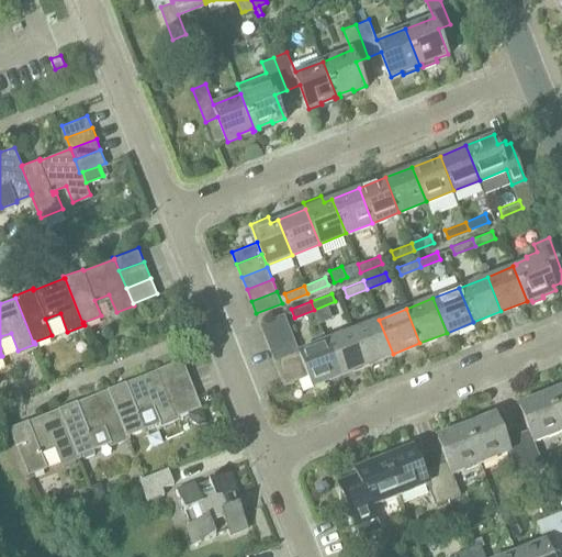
[(259,321),(263,332),(289,322),(284,311),(259,321)]
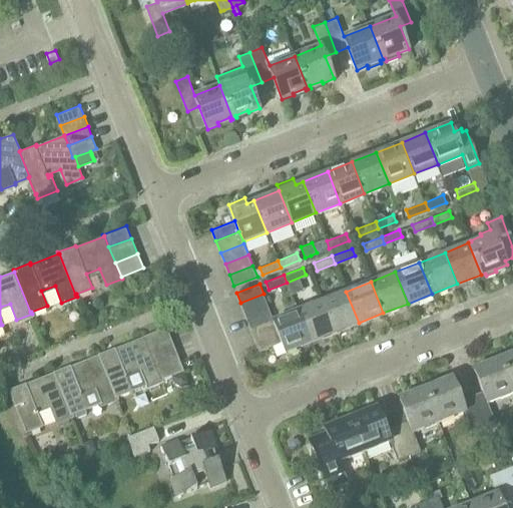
[(346,292),(322,301),(335,333),(359,323),(346,292)]
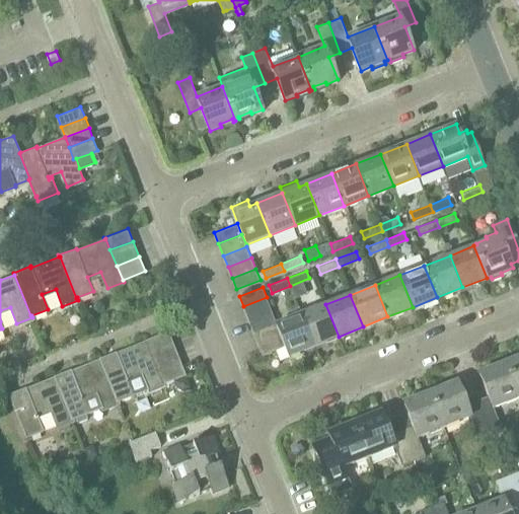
[(243,306),(248,317),(272,308),(267,297),(243,306)]
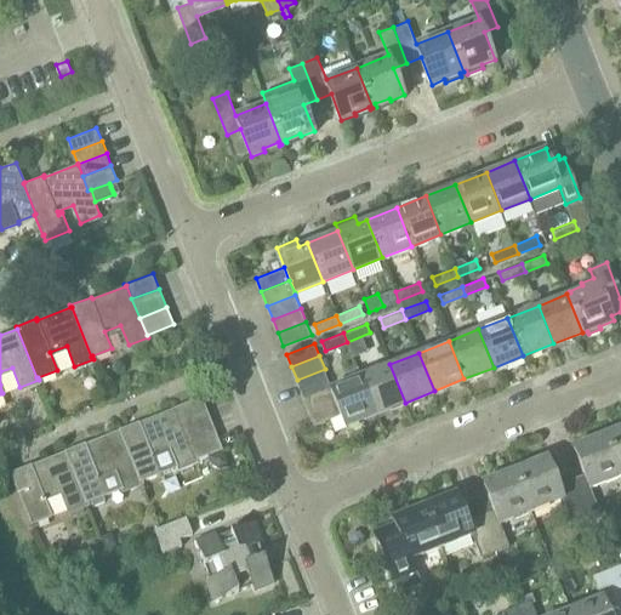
[(389,364),(360,376),(375,414),(405,403),(389,364)]
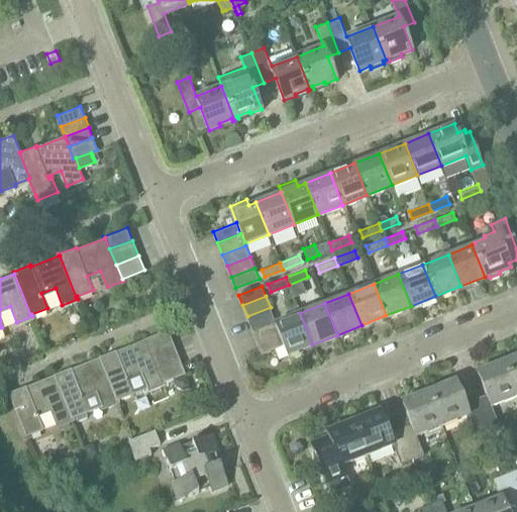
[(290,317),(276,322),(279,330),(284,343),(288,354),(312,344),(300,313),(296,305),(287,308),(290,317)]
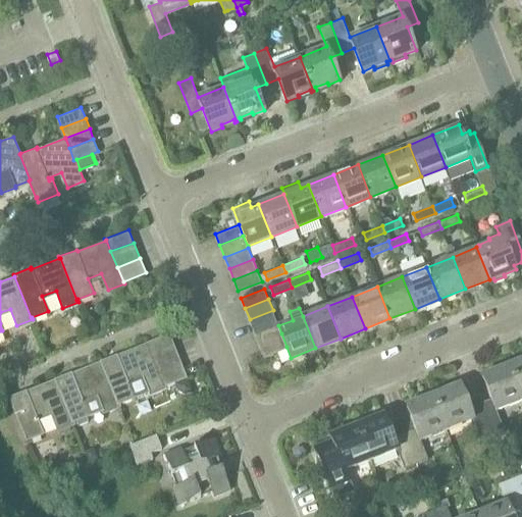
[(250,319),(254,331),(277,322),(273,310),(250,319)]
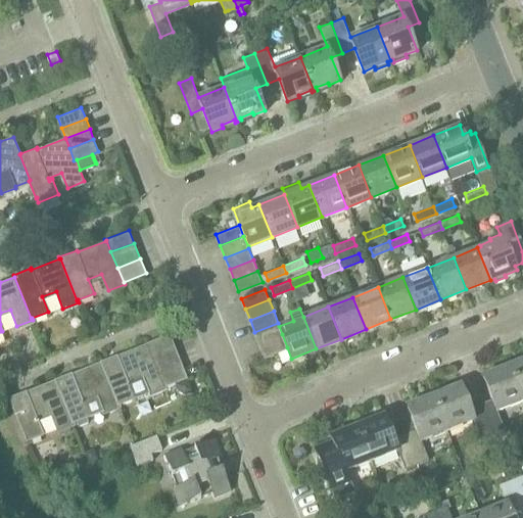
[(254,332),(258,343),(282,334),(279,326),(278,323),(254,332)]
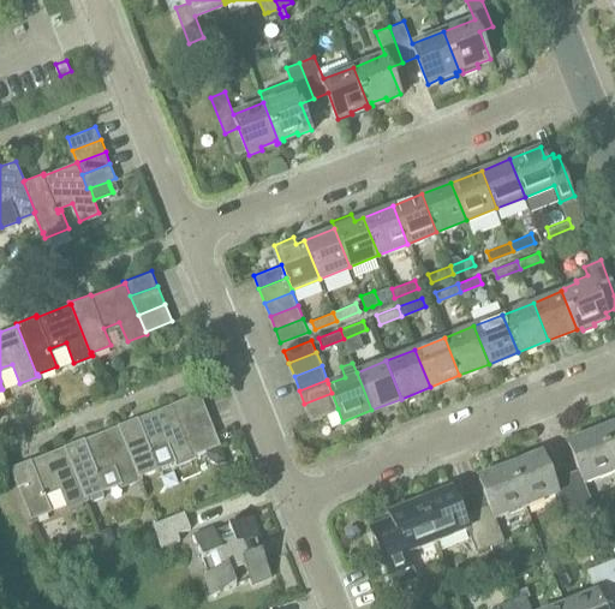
[(173,404),(179,418),(206,407),(199,390),(171,401),(172,404),(173,404)]
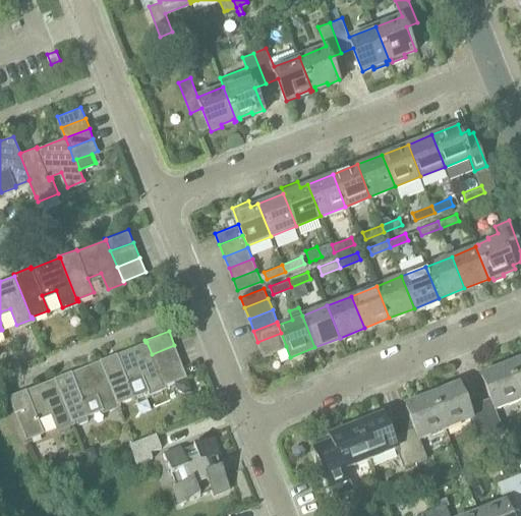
[(257,342),(264,355),(286,346),(281,333),(257,342)]
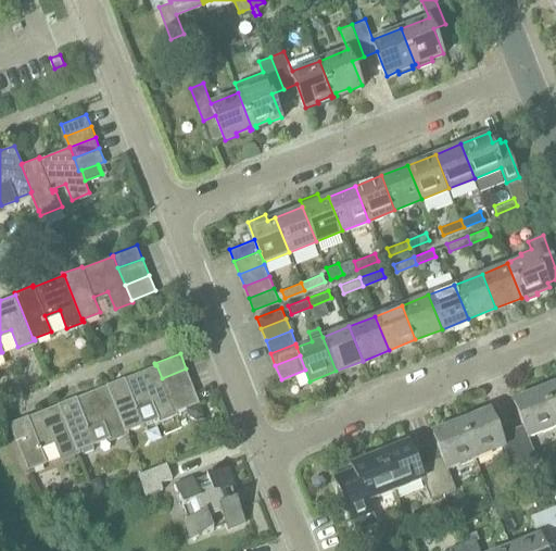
[(125,375),(105,383),(106,385),(108,385),(125,429),(126,429),(158,417),(159,418),(175,412),(175,411),(168,393),(162,378),(156,365),(155,365),(126,377),(125,375)]
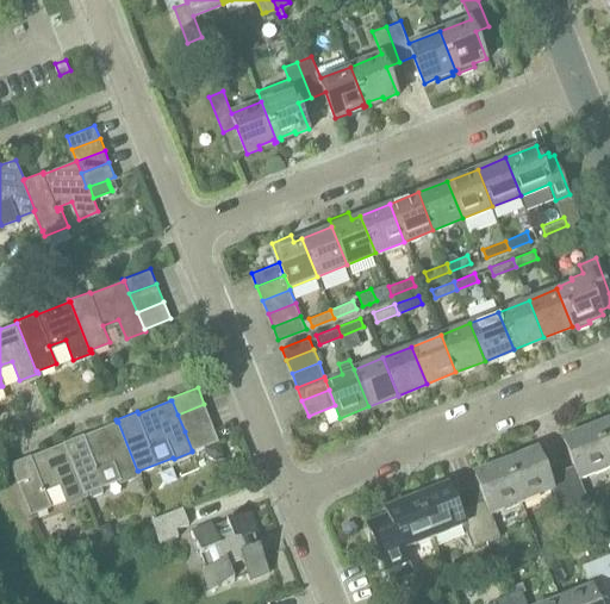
[(178,415),(185,431),(211,421),(204,404),(178,415)]
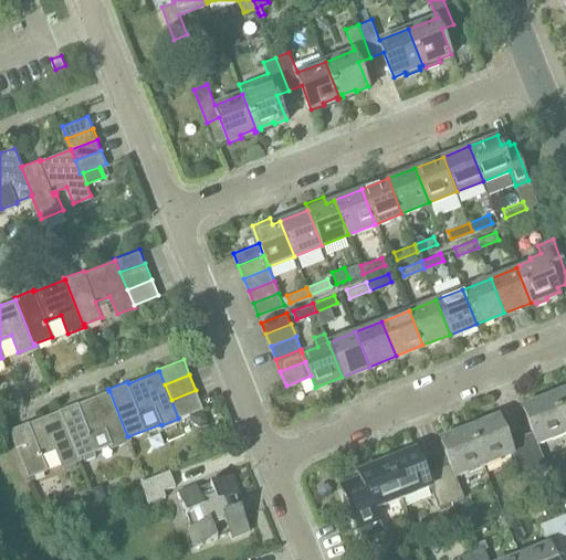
[(202,408),(196,390),(171,400),(178,418),(202,408)]
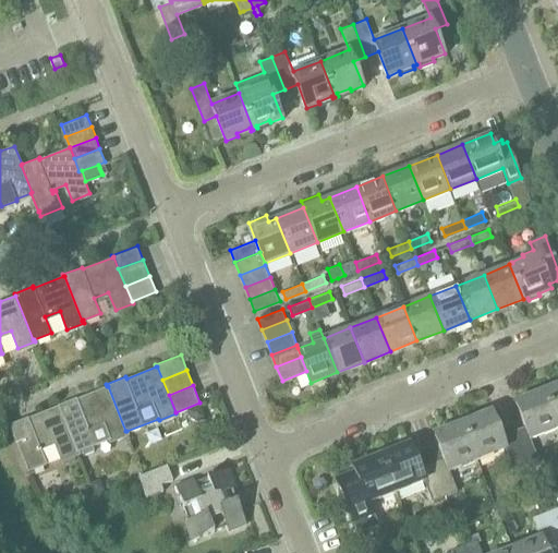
[(546,388),(544,389),(557,425),(557,424),(557,385),(547,391),(546,388)]
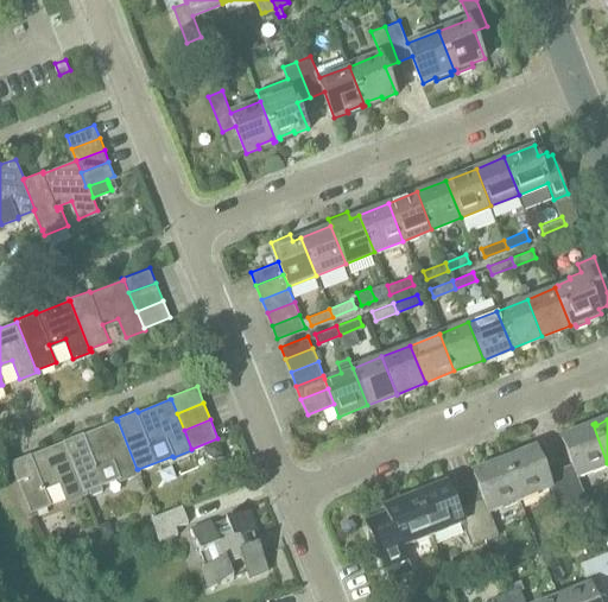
[(83,432),(62,439),(63,442),(64,441),(83,492),(86,490),(89,489),(90,493),(102,488),(101,483),(119,477),(119,479),(120,479),(139,471),(138,469),(137,469),(118,420),(116,420),(84,433),(83,432)]
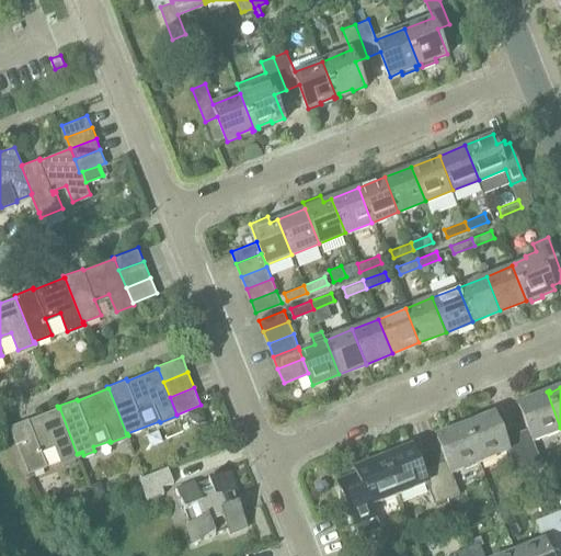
[(527,427),(515,431),(527,465),(541,460),(533,439),(560,428),(547,392),(542,393),(544,395),(530,400),(529,398),(517,403),(527,427)]
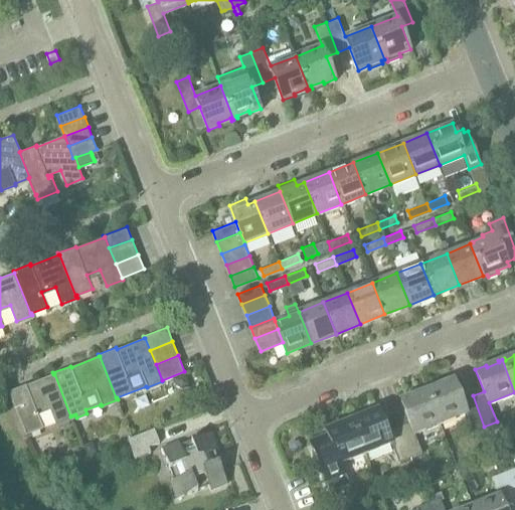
[(184,371),(173,376),(175,383),(182,386),(189,383),(184,371)]
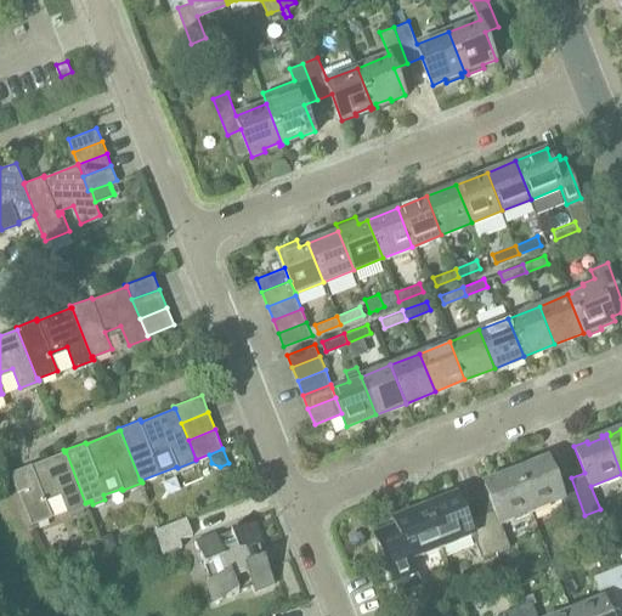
[(30,463),(10,472),(29,520),(30,524),(43,520),(52,516),(45,498),(61,492),(69,512),(89,503),(88,502),(85,503),(66,451),(64,452),(32,465),(30,463)]
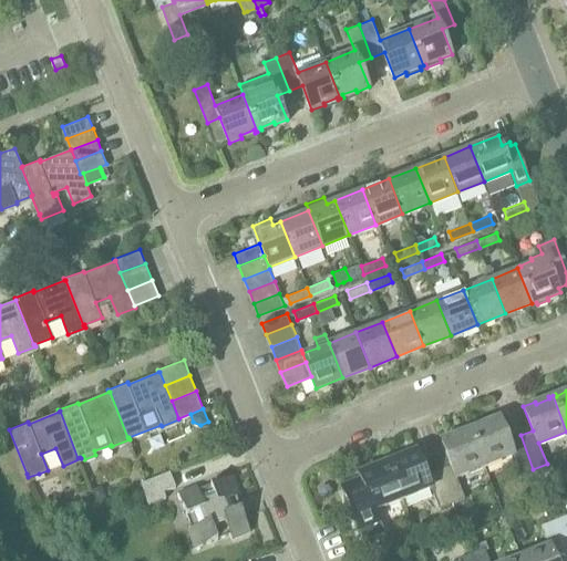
[(473,426),(470,427),(484,465),(513,453),(521,474),(533,469),(521,435),(508,440),(498,416),(486,421),(487,423),(474,428),(473,426)]
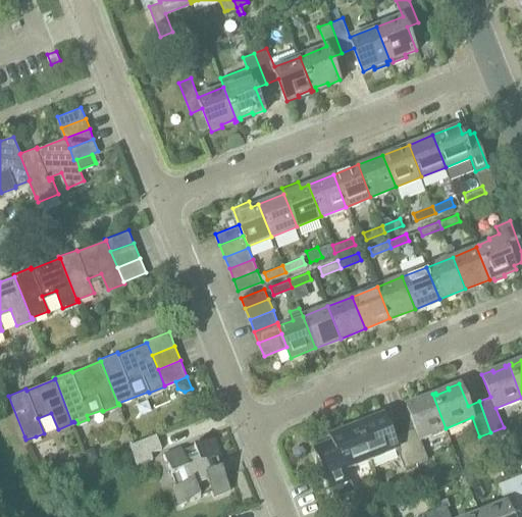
[(415,426),(404,431),(406,436),(417,461),(427,457),(420,438),(424,436),(446,428),(432,394),(429,395),(430,397),(417,402),(417,400),(406,404),(415,426)]
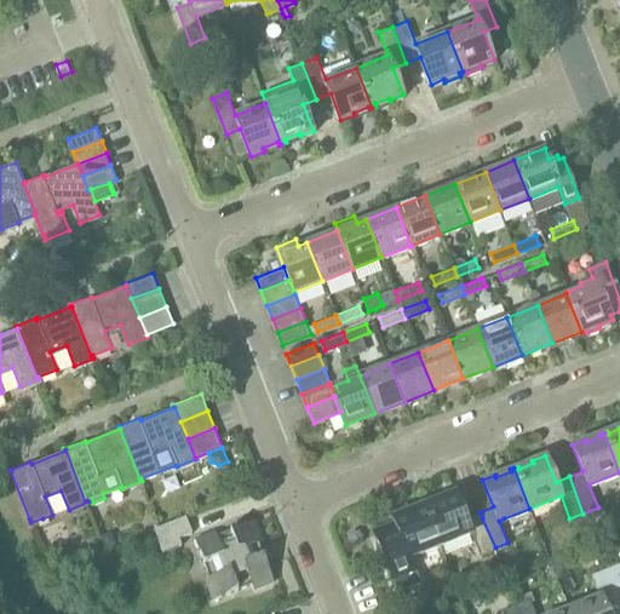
[(426,501),(423,503),(429,518),(440,544),(471,532),(480,554),(495,547),(482,518),(480,512),(465,517),(455,491),(442,495),(441,493),(425,499),(426,501)]
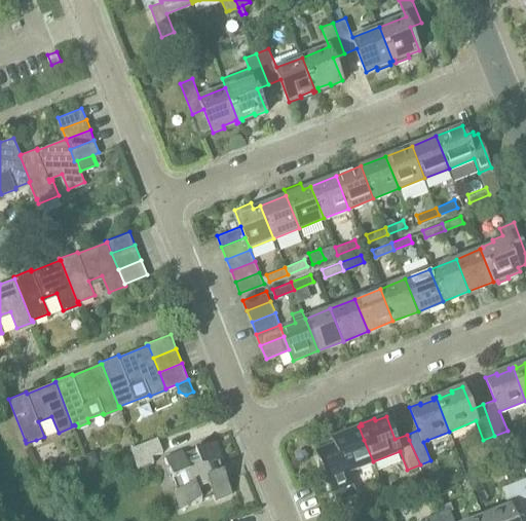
[(318,447),(316,448),(317,450),(320,454),(337,498),(354,492),(346,472),(373,461),(364,440),(359,426),(357,429),(355,425),(342,431),(343,433),(332,438),(334,441),(318,447)]
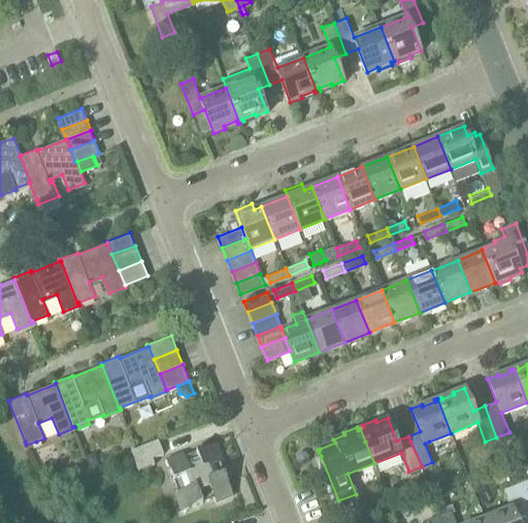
[(163,452),(158,439),(132,449),(139,467),(154,461),(152,456),(163,452)]
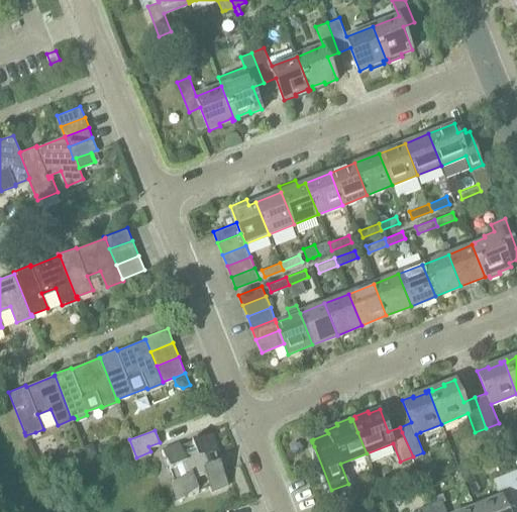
[(179,441),(162,448),(175,481),(171,482),(178,499),(209,486),(211,490),(227,484),(215,451),(218,450),(212,433),(181,445),(179,441)]
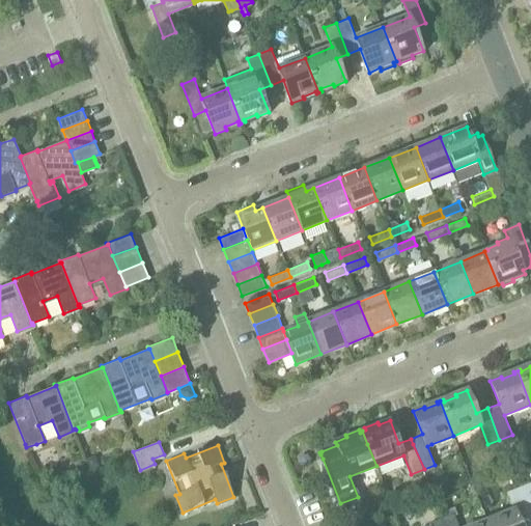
[(95,454),(86,458),(89,467),(99,464),(95,454)]
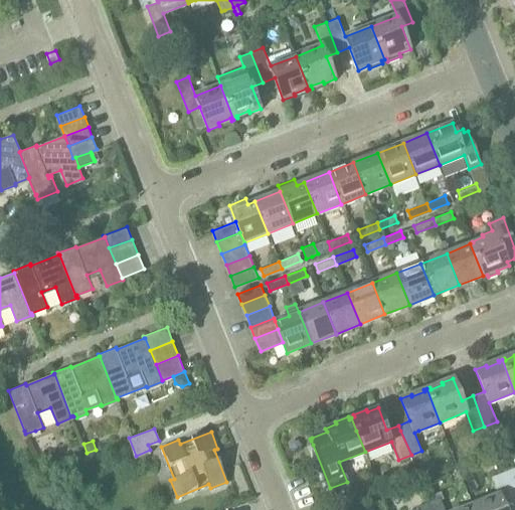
[(80,446),(73,449),(76,457),(84,454),(80,446)]
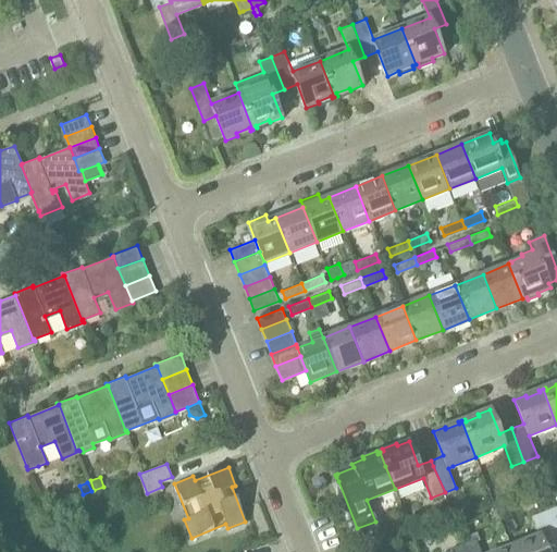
[(543,510),(556,542),(556,544),(556,506),(556,505),(543,510)]
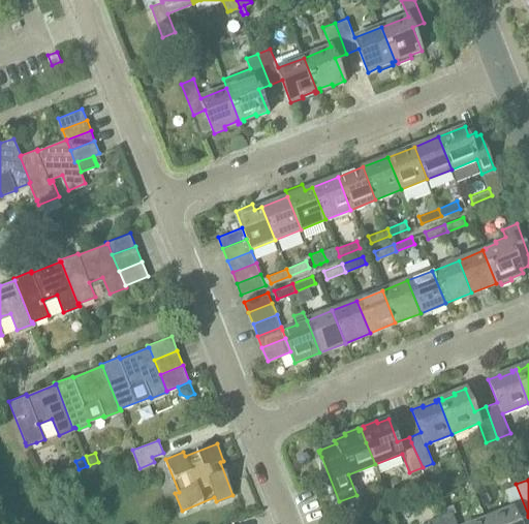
[(511,507),(486,518),(487,523),(528,523),(528,517),(528,515),(516,484),(504,489),(511,507)]
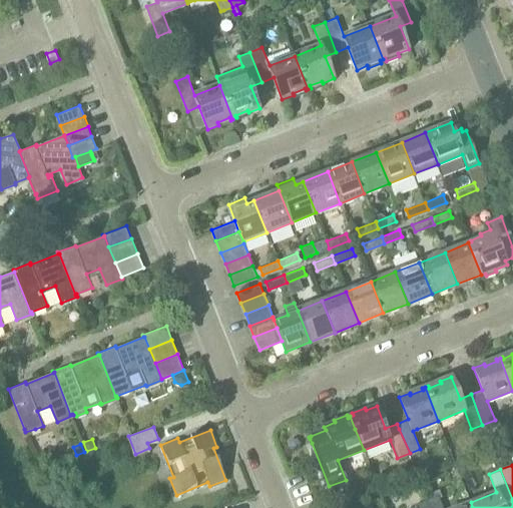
[(442,507),(437,494),(426,499),(429,507),(472,507),(471,502),(470,503),(456,507),(442,507)]
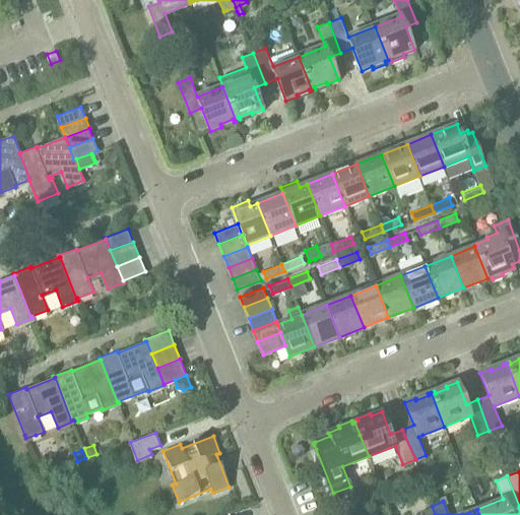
[(336,505),(326,508),(328,514),(339,514),(340,514),(336,505)]
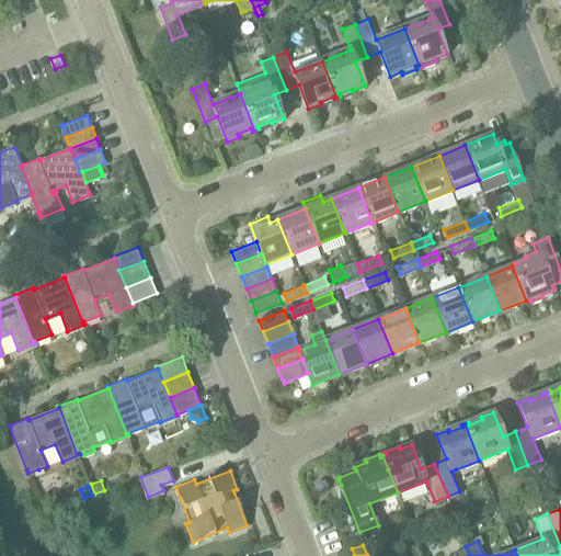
[(469,555),(466,546),(454,551),(455,554),(449,555),(469,555)]
